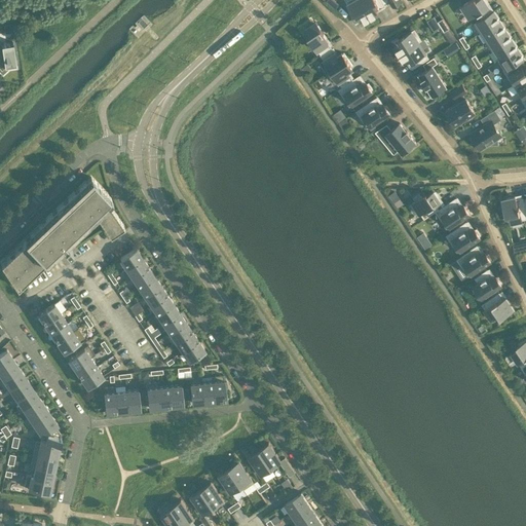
[(335,0),(326,0),(335,8),(339,4),(335,0)]
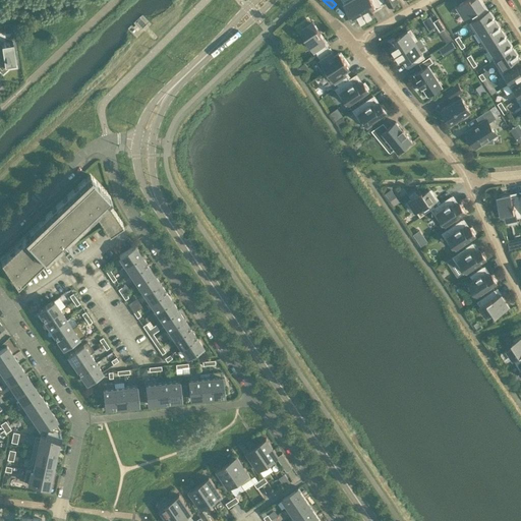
[(360,22),(366,18),(356,0),(343,0),(342,1),(351,16),(350,17),(352,22),(356,19),(358,22),(359,21),(360,22)]
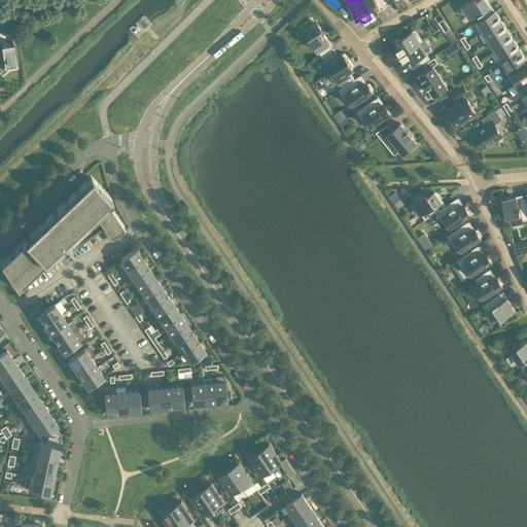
[(360,0),(371,19),(378,14),(378,13),(379,12),(378,10),(386,5),(386,4),(385,5),(382,0),(360,0)]
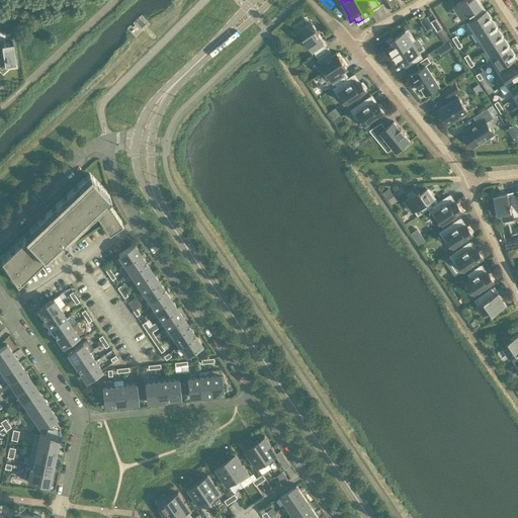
[(469,12),(473,18),(484,11),(477,0),(462,0),(454,5),(462,16),(469,12)]
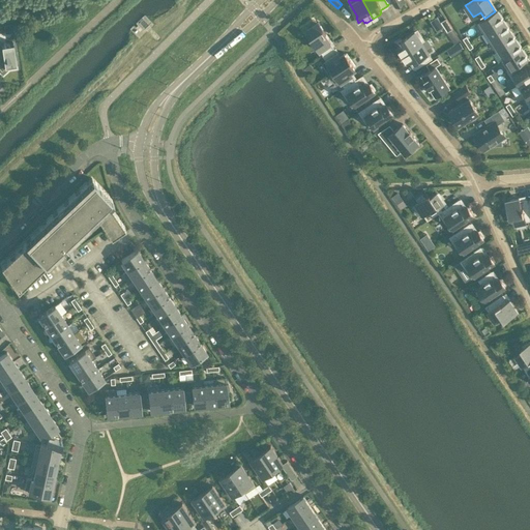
[(477,23),(483,33),(503,20),(497,9),(495,11),(484,19),(477,23)]
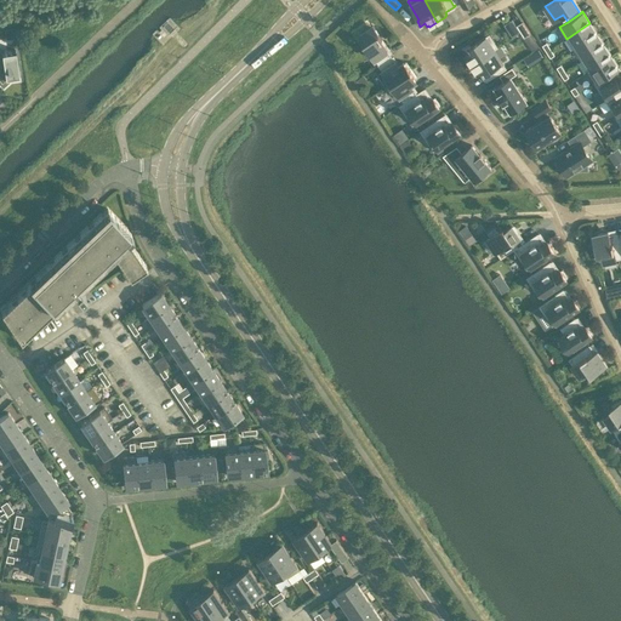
[(523,21),(517,26),(524,36),(530,33),(523,21)]
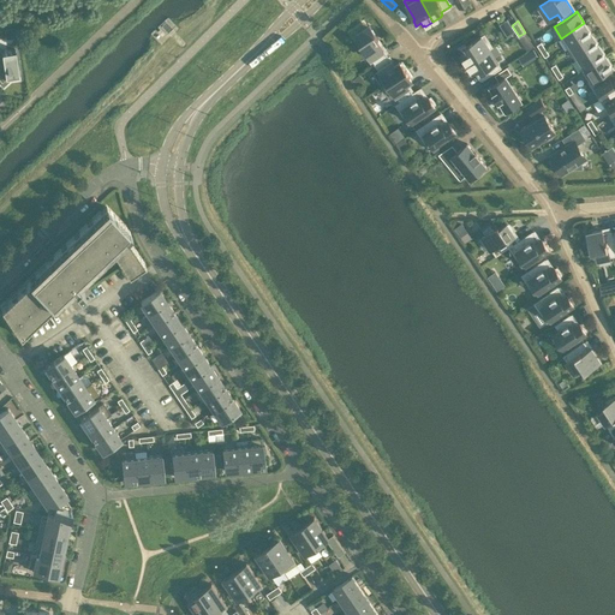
[(561,39),(568,49),(591,34),(584,23),(561,39)]
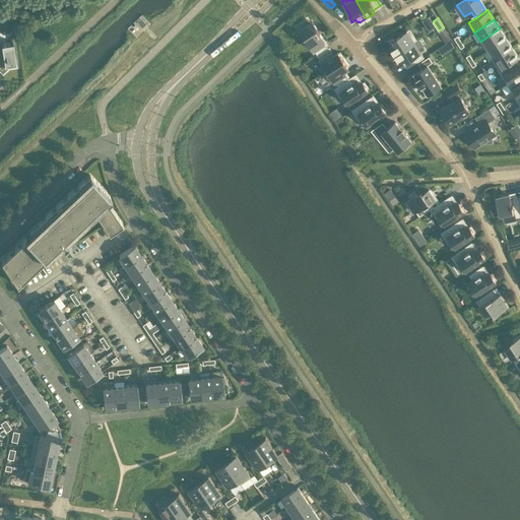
[(312,46),(317,54),(328,47),(319,34),(320,33),(312,21),(303,27),(307,35),(305,36),(306,38),(303,40),(309,48),(312,46)]
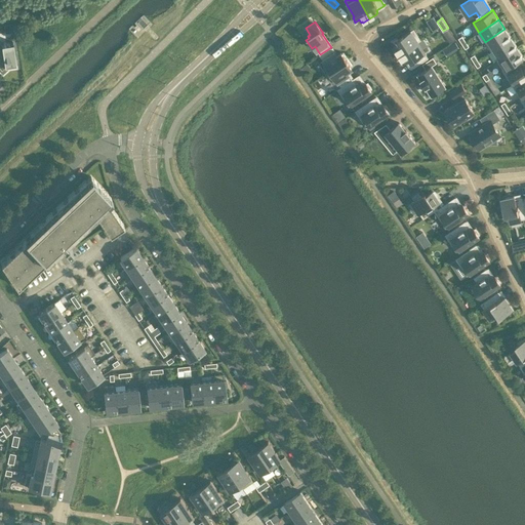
[(9,23),(3,24),(5,33),(11,32),(10,31),(16,30),(14,23),(9,24),(9,23)]
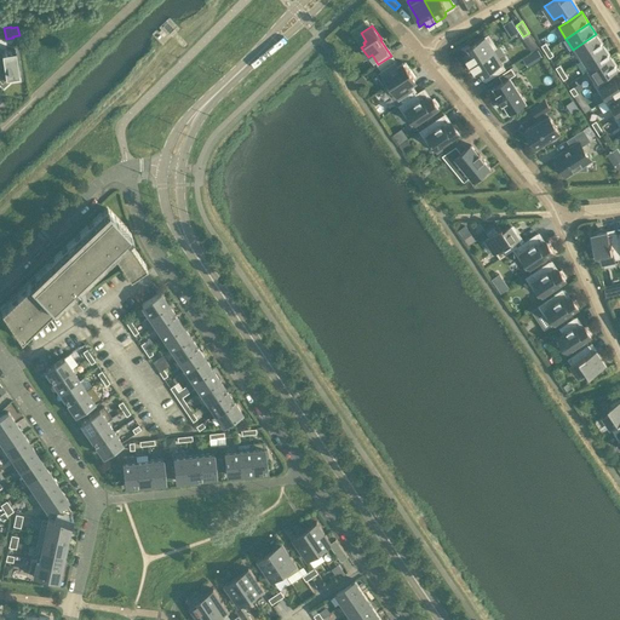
[(464,56),(469,64),(484,55),(486,55),(489,52),(494,49),(497,47),(488,34),(470,45),(470,44),(464,47),(468,52),(464,53),(465,56),(464,56)]
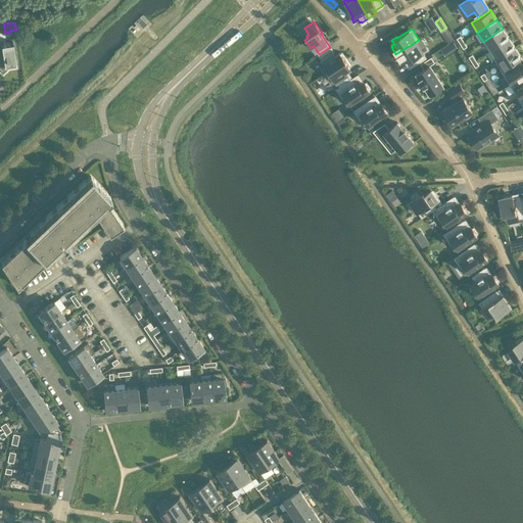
[(489,51),(492,50),(492,49),(509,38),(503,29),(483,42),(489,51)]
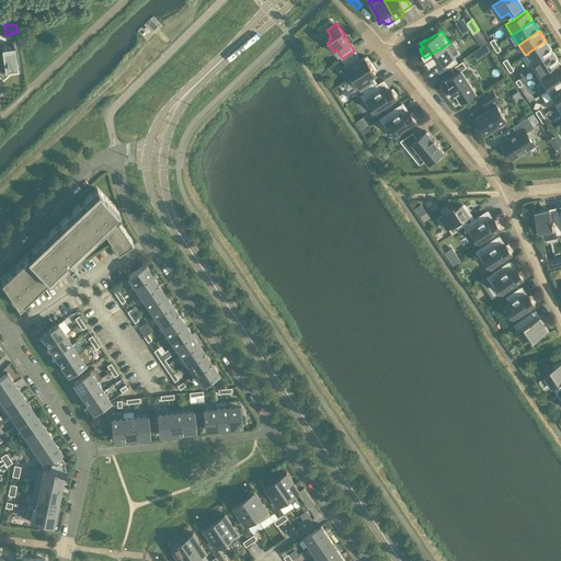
[(552,50),(546,41),(528,53),(528,54),(534,63),(552,50)]
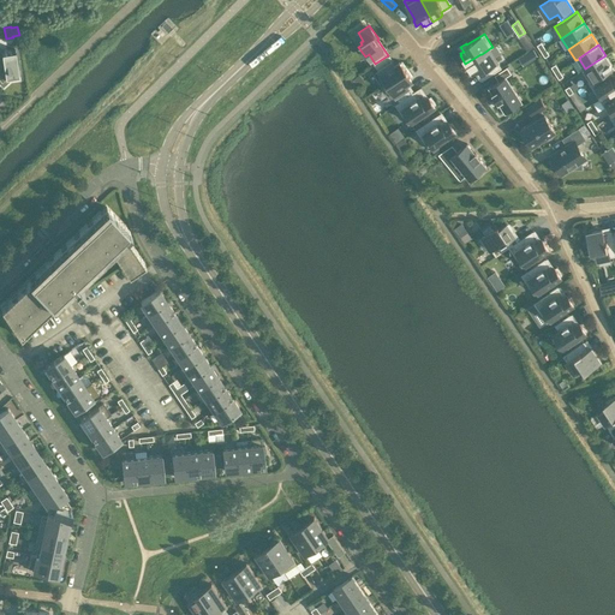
[(15,48),(1,51),(0,49),(0,79),(1,82),(11,73),(13,77),(19,77),(15,48)]
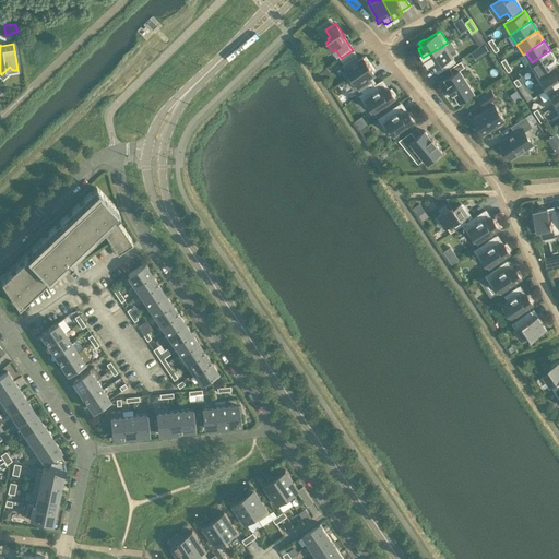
[(441,47),(438,49),(437,49),(423,58),(428,64),(429,64),(430,66),(432,64),(438,73),(456,61),(445,44),(441,47)]
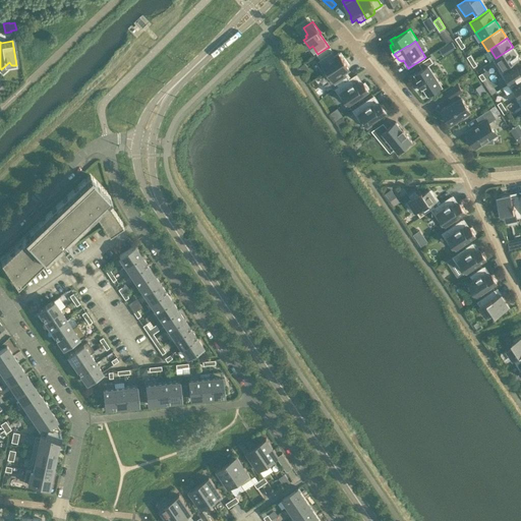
[(451,50),(456,47),(452,41),(447,44),(451,50)]
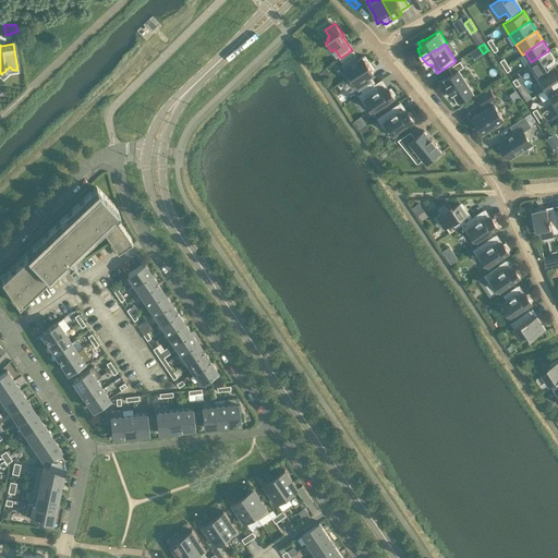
[(347,79),(350,76),(370,62),(365,56),(363,57),(362,55),(358,59),(352,50),(340,58),(339,58),(343,63),(339,67),(347,79)]
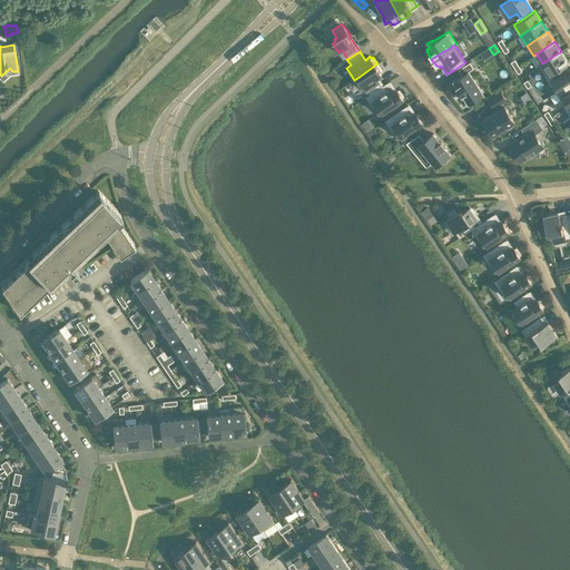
[(546,77),(564,65),(568,62),(561,51),(542,64),(539,66),(546,76),(546,77)]
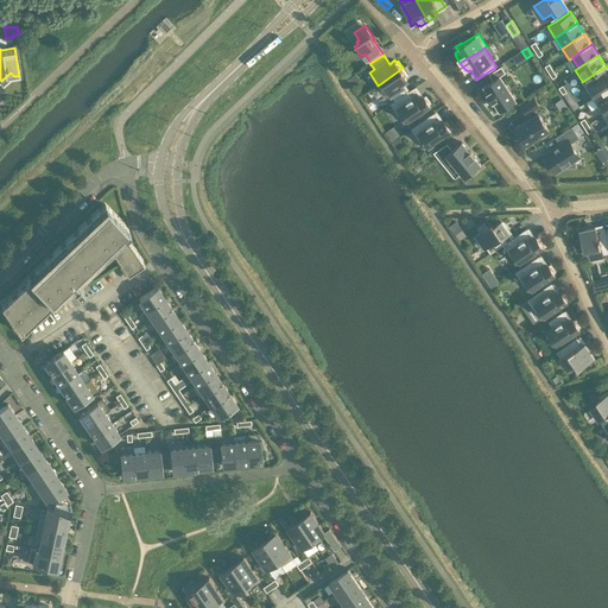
[(492,80),(483,84),(488,92),(493,99),(500,109),(515,99),(500,76),(505,73),(501,65),(488,74),(492,80)]
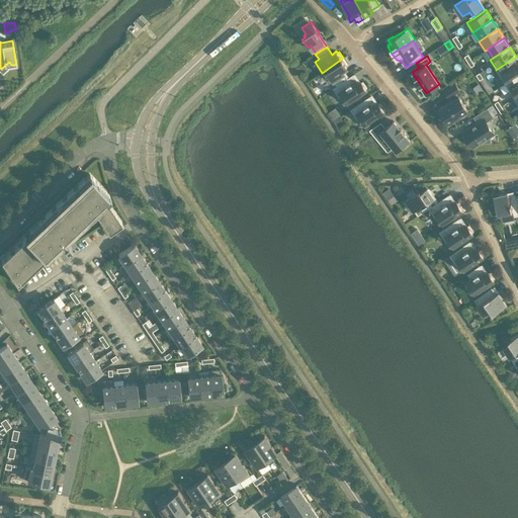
[(347,65),(343,58),(325,71),(322,73),(332,88),(333,88),(336,85),(347,78),(342,70),(347,67),(346,65),(347,65)]
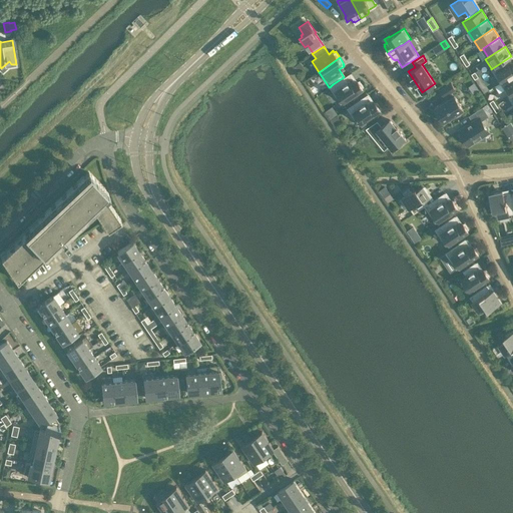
[(491,69),(500,83),(512,74),(512,62),(512,63),(508,58),(491,69)]
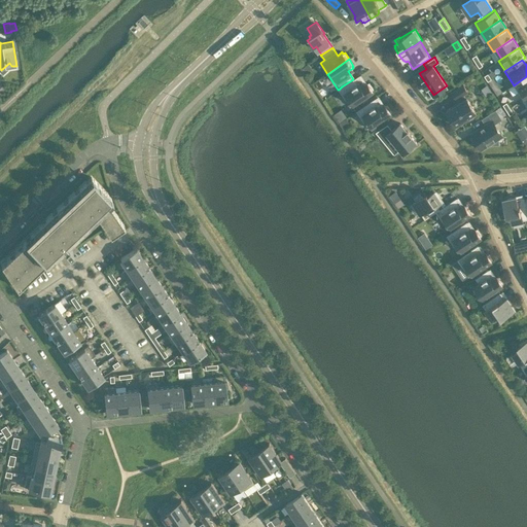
[(342,86),(339,90),(350,106),(361,98),(362,99),(369,95),(367,94),(373,91),(372,90),(373,89),(369,82),(367,83),(367,82),(365,83),(359,75),(353,79),(342,86)]
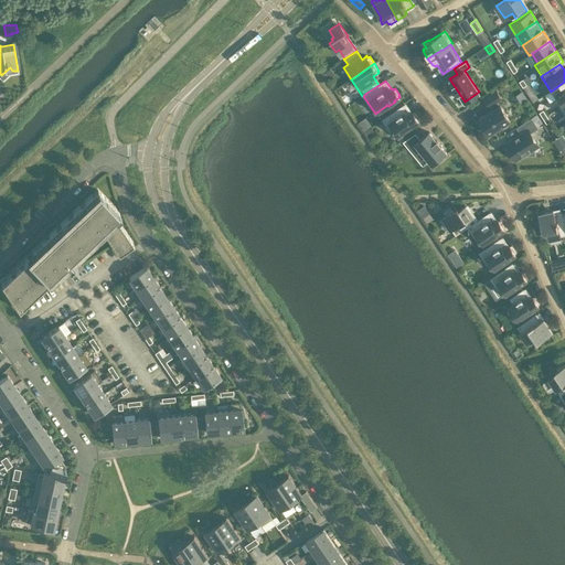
[(561,107),(564,105),(564,103),(564,82),(551,92),(561,107)]
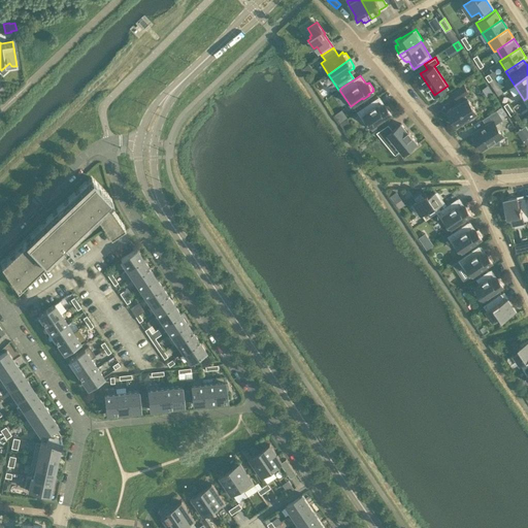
[(460,102),(447,110),(456,125),(476,112),(467,97),(467,98),(464,94),(468,92),(464,85),(453,92),(457,99),(458,98),(460,102)]
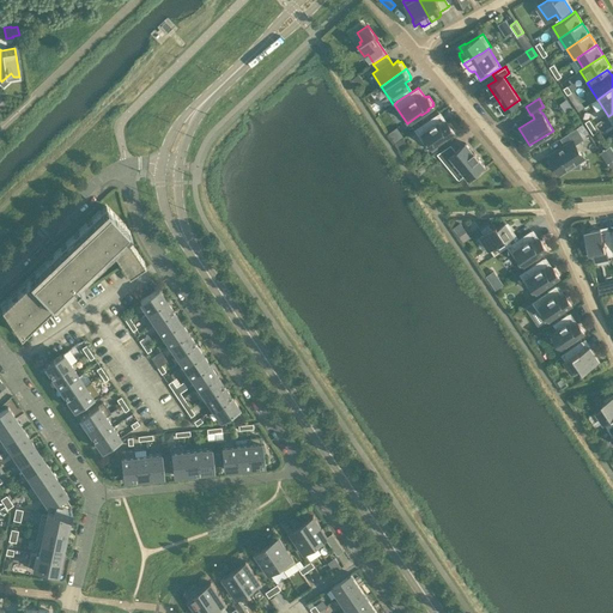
[(453,129),(455,128),(450,121),(449,122),(448,121),(445,122),(438,113),(414,129),(428,149),(429,147),(437,143),(442,139),(442,140),(449,135),(448,134),(454,131),(453,129)]
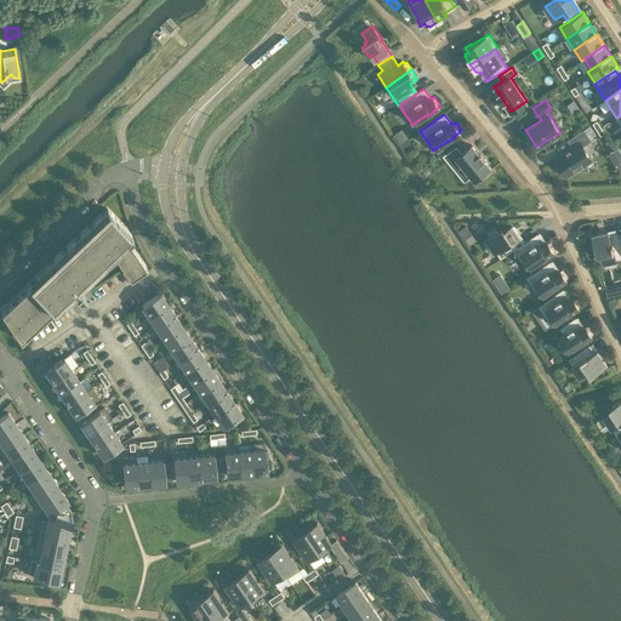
[(400,143),(406,138),(400,130),(393,135),(400,143)]
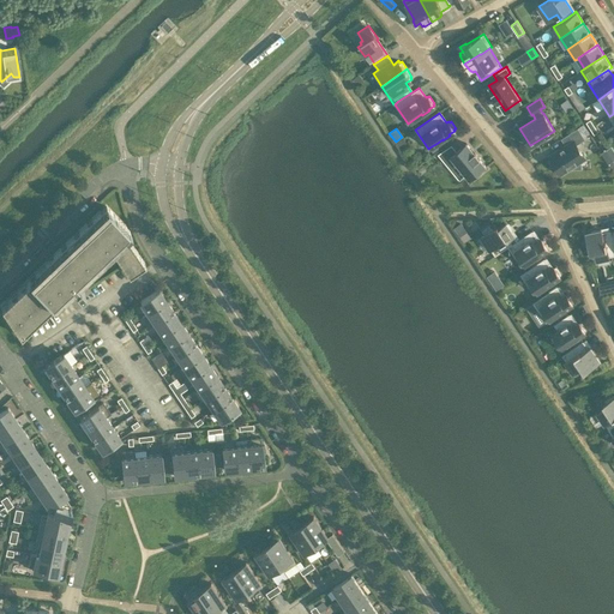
[(560,173),(567,168),(581,168),(581,161),(584,157),(576,144),(584,138),(577,128),(561,138),(566,145),(549,156),(553,161),(551,162),(555,169),(558,168),(560,173)]
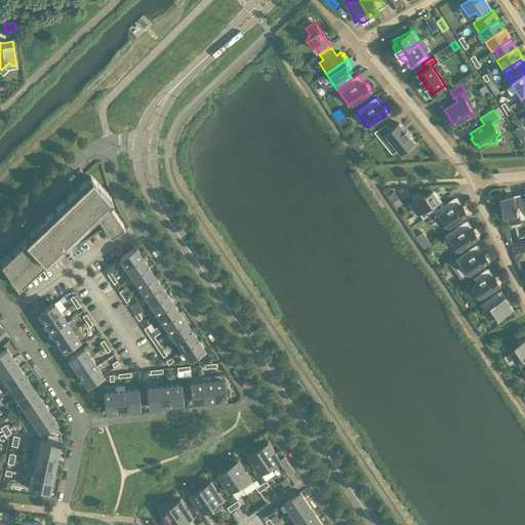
[(386,123),(374,130),(382,140),(388,136),(400,151),(406,147),(407,148),(414,142),(408,134),(409,133),(405,128),(404,129),(398,121),(390,128),(386,123)]
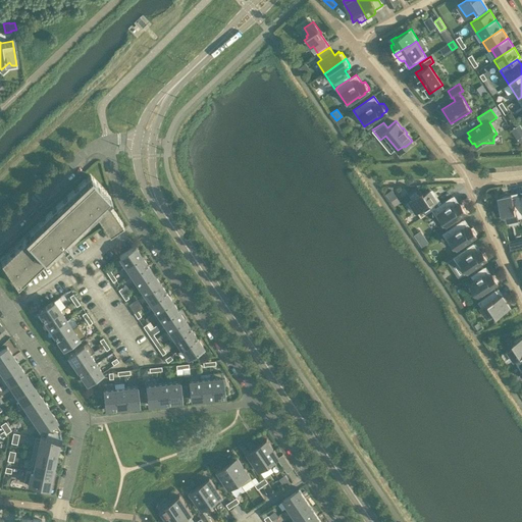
[(511,128),(517,125),(514,120),(508,124),(511,128)]
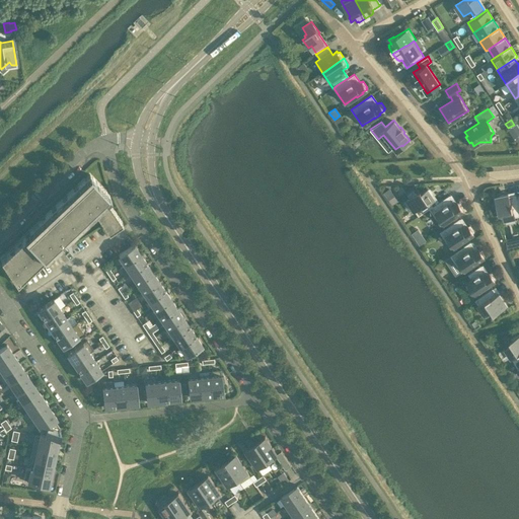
[(514,125),(508,128),(514,137),(518,133),(518,129),(515,124),(514,125)]
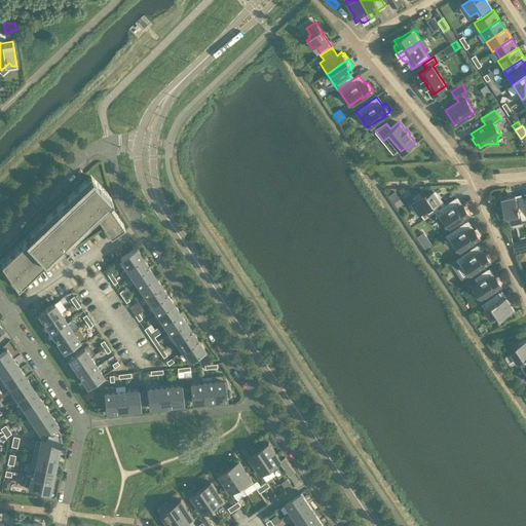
[(90,177),(75,192),(55,210),(45,220),(45,221),(42,223),(0,262),(17,287),(29,275),(37,268),(38,267),(58,249),(63,254),(67,250),(68,251),(72,248),(66,240),(111,197),(90,177)]
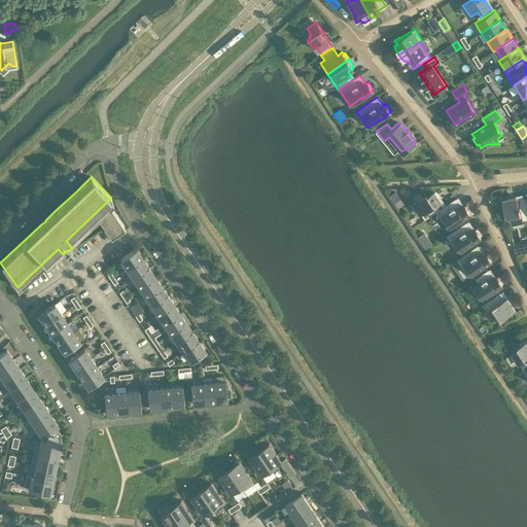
[(398,197),(395,190),(389,195),(393,200),(398,197)]
